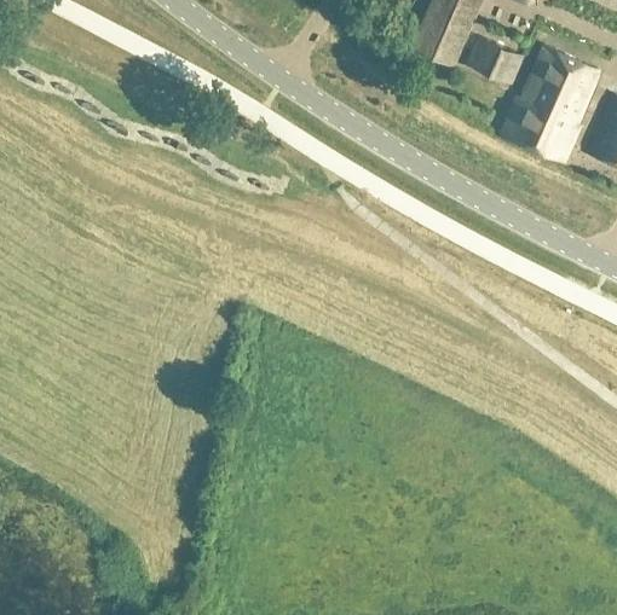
[(456,70),(486,0),(432,0),(410,51),(456,70)]
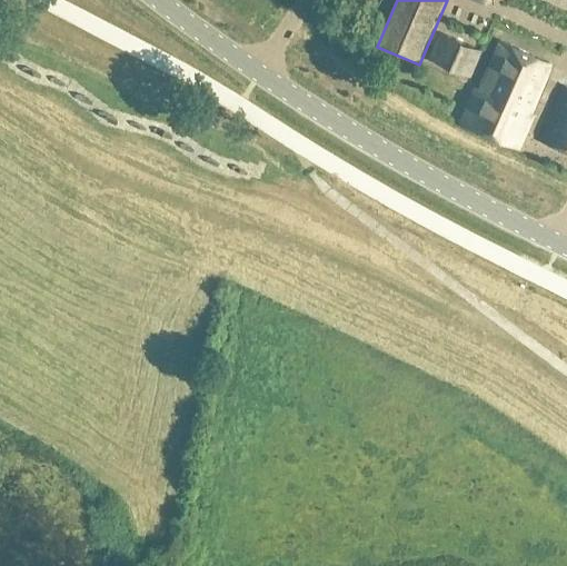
[(466,0),(468,3),(485,11),(499,0),(466,0)]
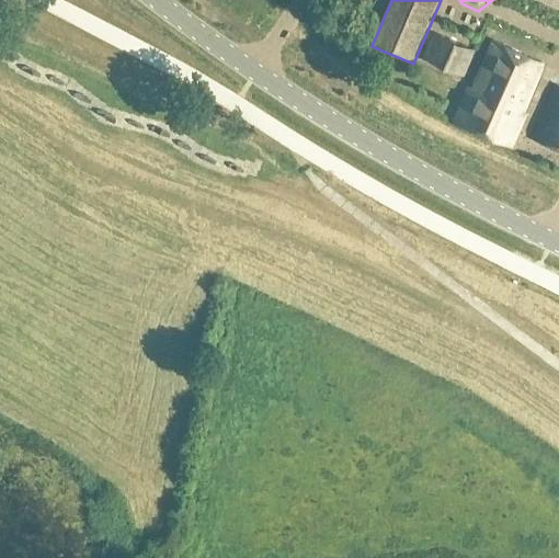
[(475,53),(437,36),(425,61),(464,78),(475,53)]
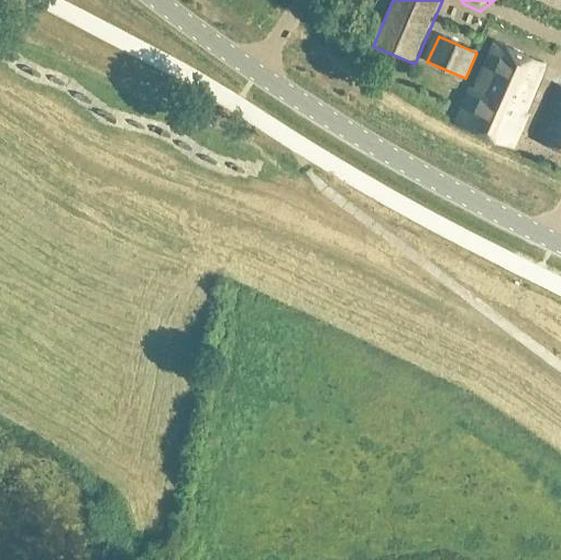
[(526,116),(546,66),(497,44),(475,92),(473,91),(458,124),(514,150),(528,117),(526,116)]
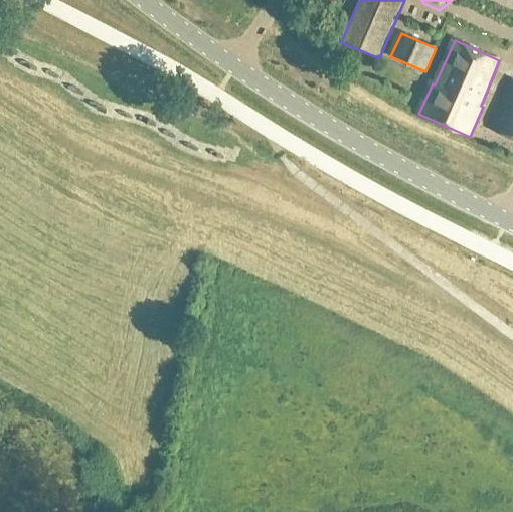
[(512,83),(491,130),(512,139),(512,83)]
